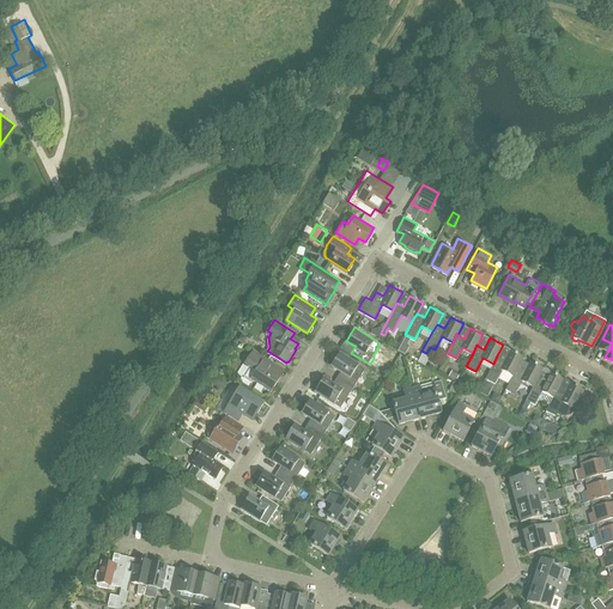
[(401,342),(399,348),(405,352),(408,346),(401,342)]
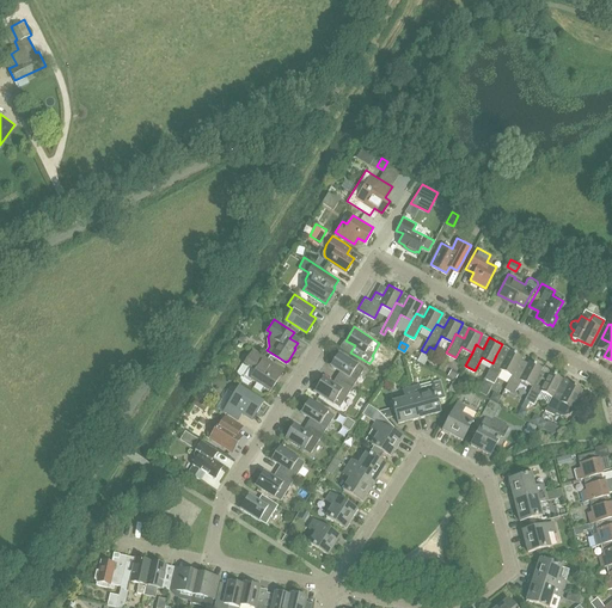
[(251,380),(252,378),(270,388),(285,367),(254,347),(244,361),(249,363),(243,372),(244,375),(251,380)]
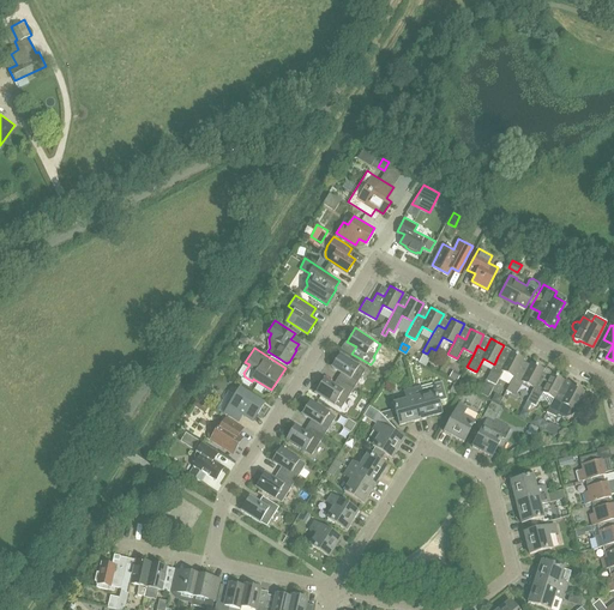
[(505,360),(498,356),(494,364),(486,378),(495,382),(503,369),(513,374),(515,375),(518,367),(524,356),(511,349),(505,360)]
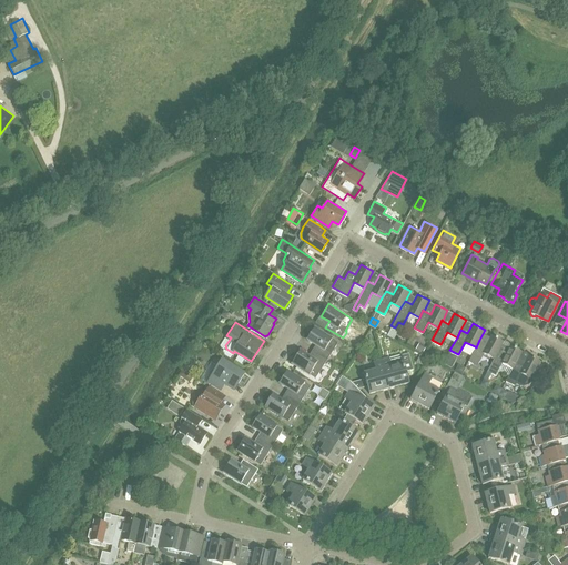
[(315,343),(312,349),(327,359),(338,341),(315,325),(307,338),(315,343)]
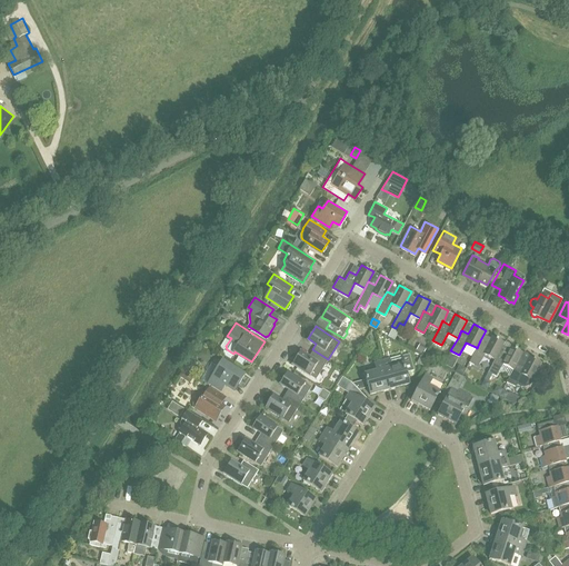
[(477,348),(476,347),(469,360),(478,365),(485,353),(495,357),(495,358),(499,350),(505,340),(492,334),(487,344),(480,340),(477,348)]
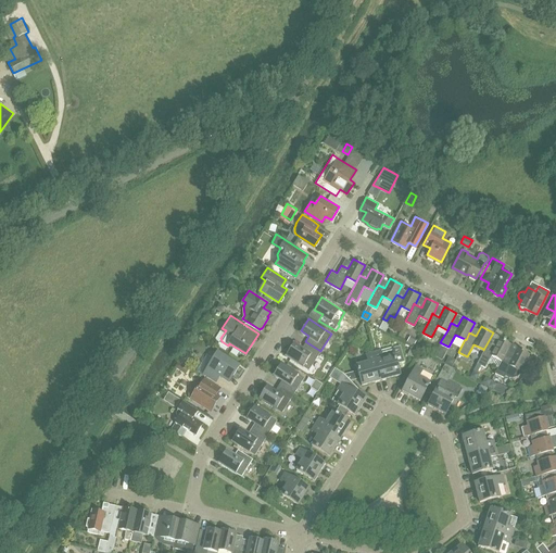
[(494,346),(488,342),(483,350),(483,349),(474,368),(477,371),(481,364),(485,366),(492,354),(502,359),(505,352),(506,352),(512,342),(500,336),(494,346)]
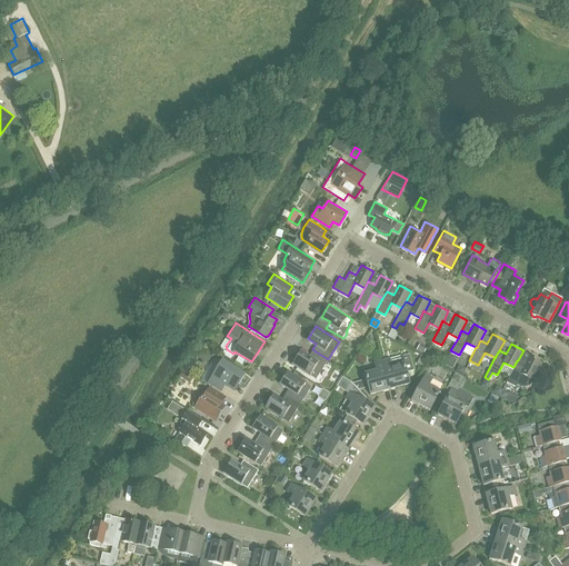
[(317,377),(328,359),(312,349),(309,355),(300,349),(292,361),(317,377)]
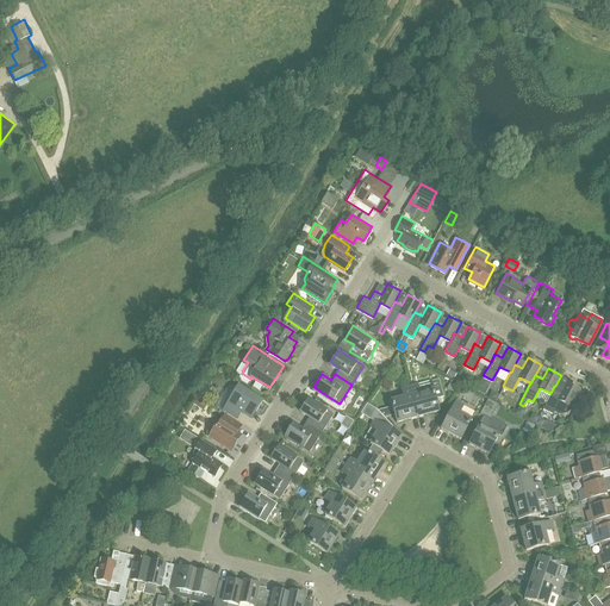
[(439,408),(433,387),(431,379),(410,383),(418,414),(439,408)]
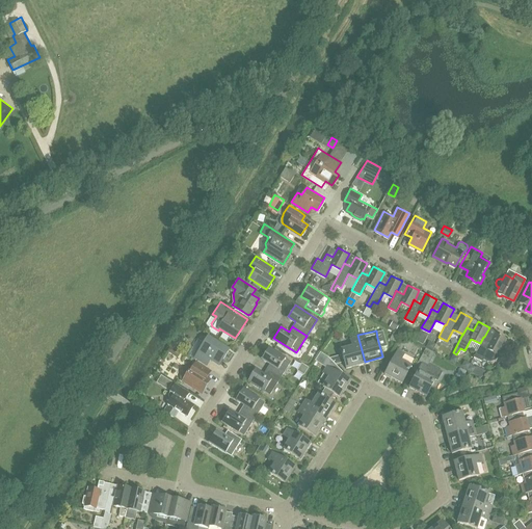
[(490,340),(484,337),(483,337),(480,343),(474,355),(482,360),(483,356),(486,359),(491,359),(494,358),(496,356),(506,337),(495,331),(490,340)]
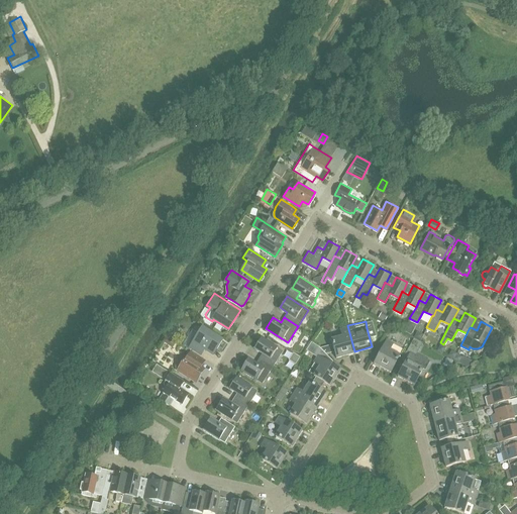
[(202,325),(189,345),(201,352),(204,347),(213,353),(222,338),(202,325)]
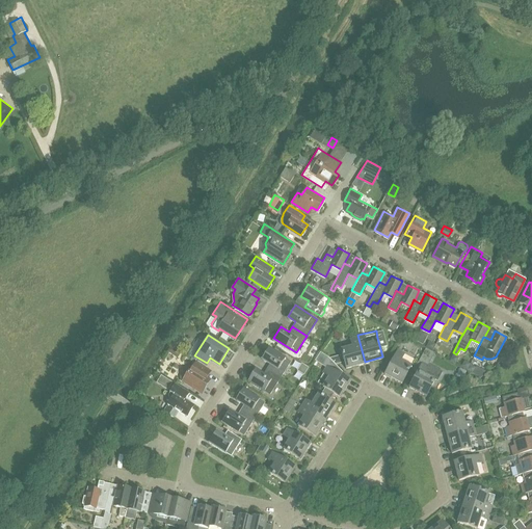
[(365,362),(357,335),(350,337),(352,344),(341,347),(346,367),(365,362)]
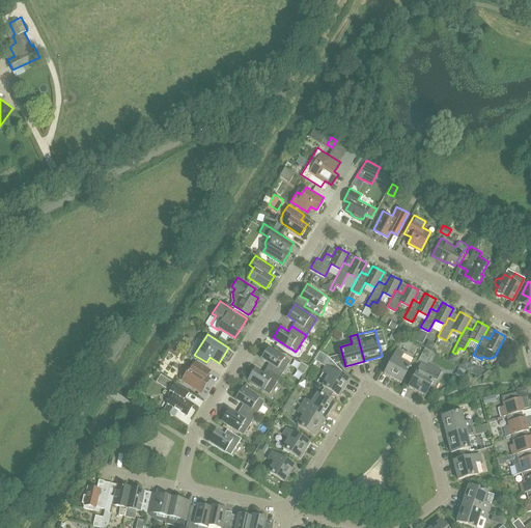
[(428,338),(425,344),(431,348),(435,341),(428,338)]
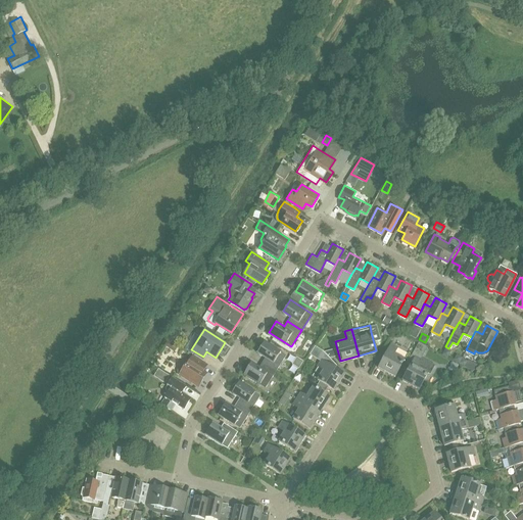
[(265,356),(262,361),(276,370),(286,353),(265,339),(257,351),(265,356)]
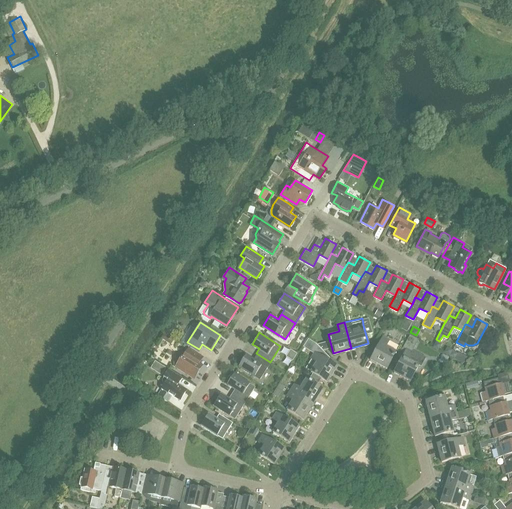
[(402,356),(394,371),(410,379),(419,362),(421,363),(426,355),(414,349),(413,348),(418,337),(409,333),(403,345),(402,345),(398,354),(402,356)]
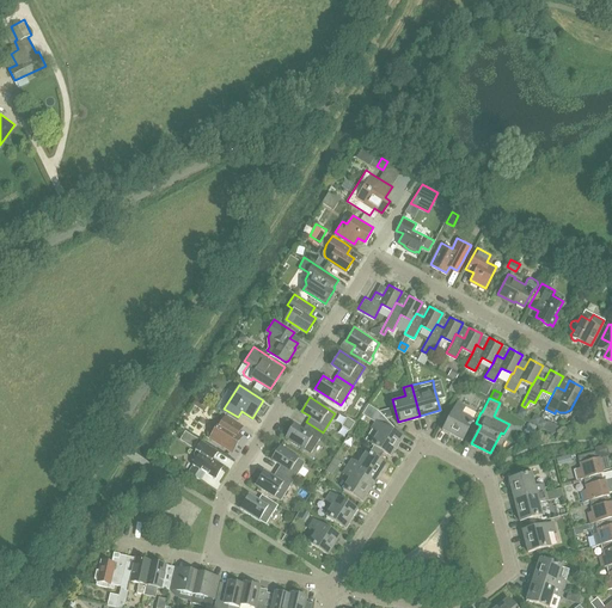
[(458,400),(442,428),(463,438),(473,418),(461,412),(465,404),(458,400)]
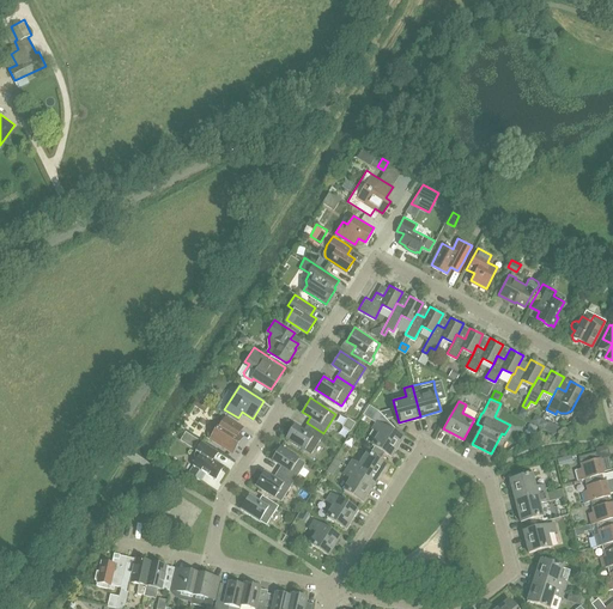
[(404,436),(402,436),(404,432),(395,426),(378,408),(372,418),(376,420),(372,426),(380,431),(372,443),(392,455),(404,436)]
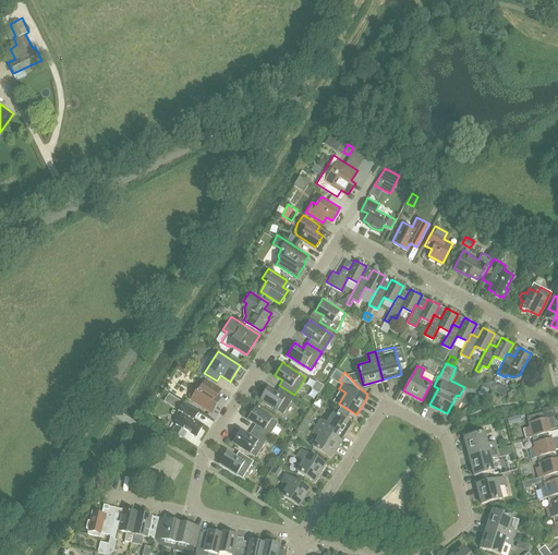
[(220,388),(205,378),(202,384),(197,382),(196,382),(189,395),(189,396),(211,410),(220,396),(217,394),(220,388)]
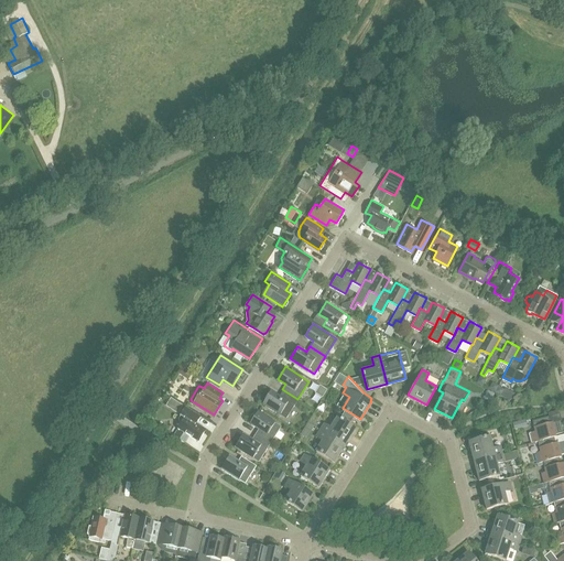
[(498,384),(495,389),(501,392),(503,388),(503,386),(498,384)]
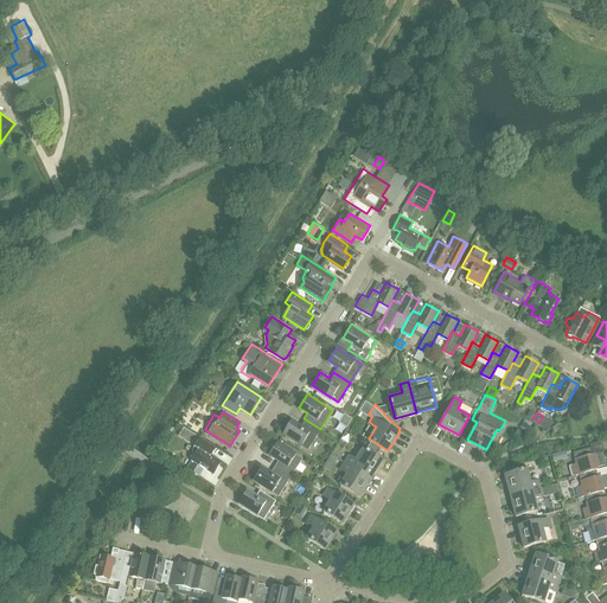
[(308,448),(320,429),(304,418),(300,424),(291,419),(282,432),(308,448)]
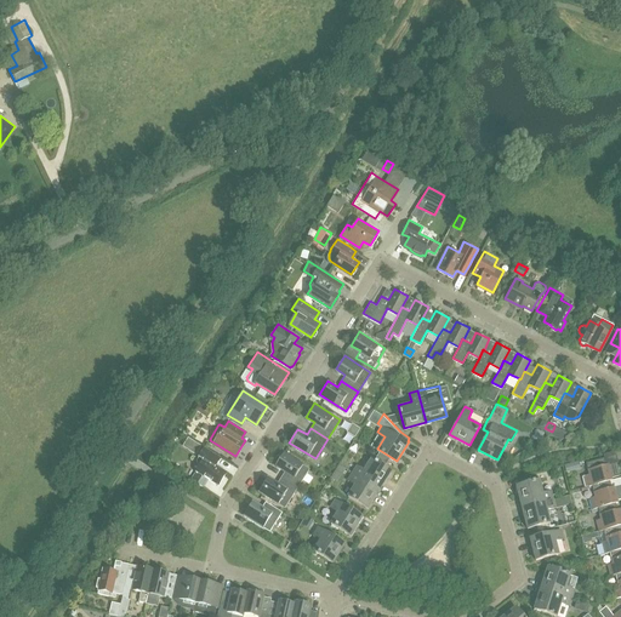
[(209,478),(215,481),(218,484),(227,470),(216,463),(220,457),(217,456),(218,455),(204,446),(197,458),(201,462),(192,478),(204,485),(209,478)]
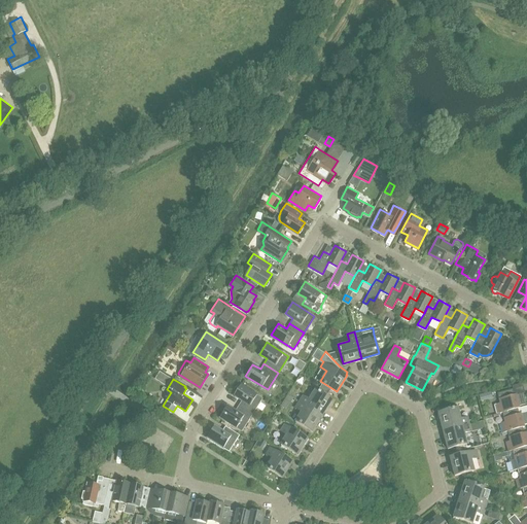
[(242,399),(238,405),(252,413),(262,396),(241,383),(234,394),(242,399)]
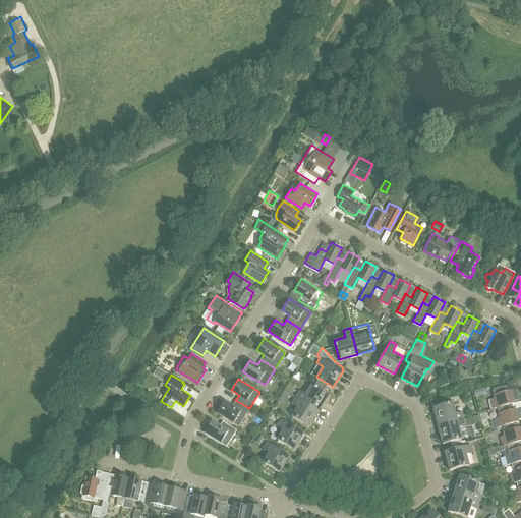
[(490,407),(497,406),(497,405),(512,401),(512,402),(514,401),(513,399),(520,397),(518,387),(509,389),(507,383),(491,387),(495,397),(488,398),(490,407)]
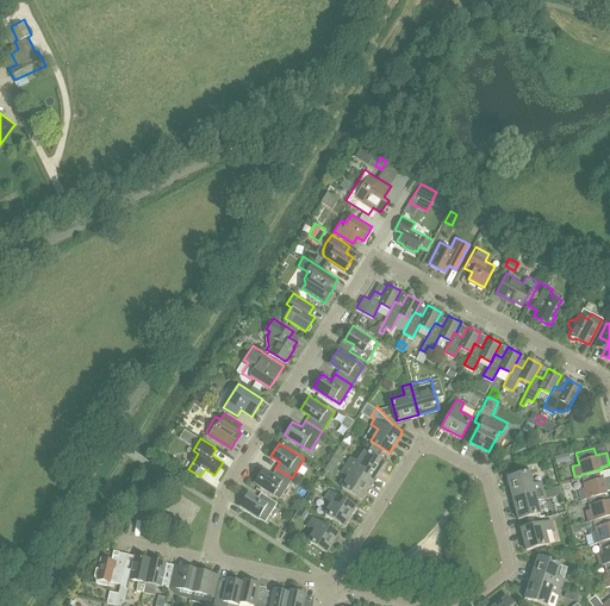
[(350,455),(347,462),(373,479),(385,461),(365,449),(358,460),(350,455)]
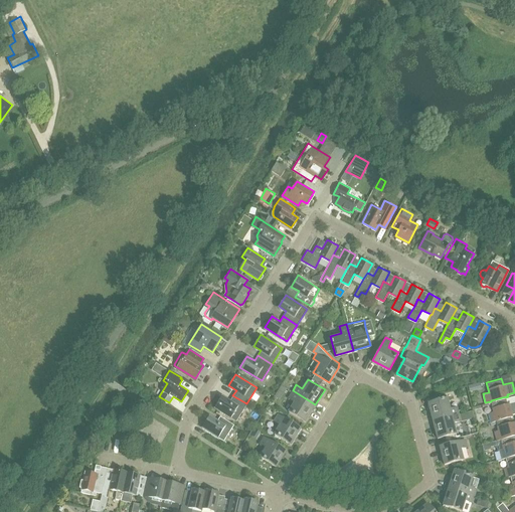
[(315,404),(293,390),(289,396),(295,400),(289,410),(305,420),(315,404)]
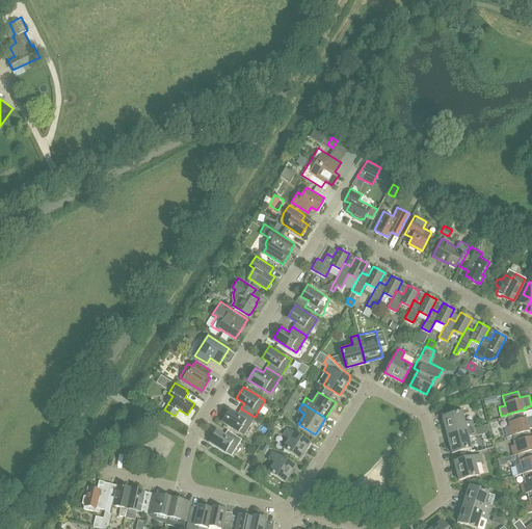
[(244,433),(255,417),(240,408),(237,414),(230,408),(222,420),(244,433)]
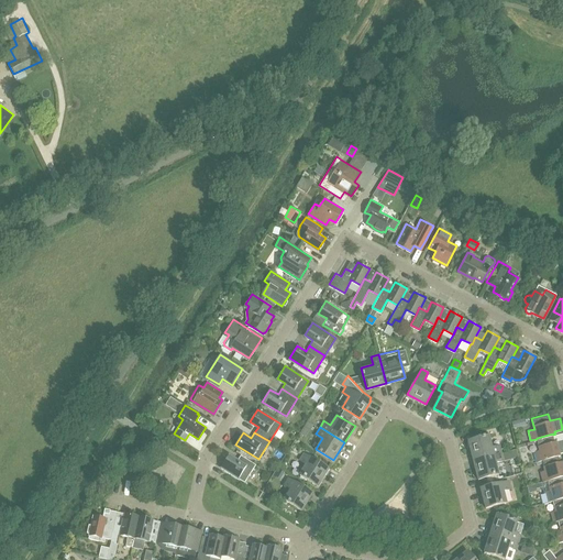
[(468,439),(473,459),(501,451),(499,443),(492,446),(488,434),(468,439)]
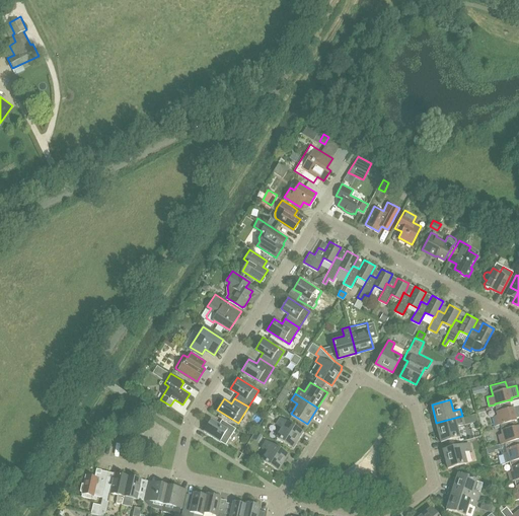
[(496,424),(500,423),(515,419),(516,419),(516,417),(518,415),(518,403),(511,406),(510,400),(510,399),(495,403),(495,404),(498,414),(494,415),(496,424)]
